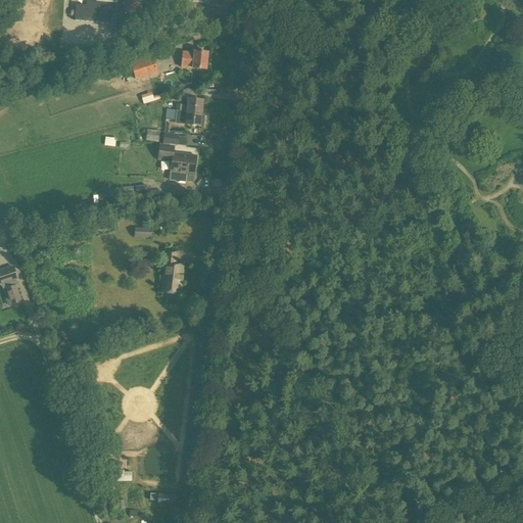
[(117,0),(117,4),(86,1),(86,6),(76,5),(75,20),(110,25),(111,12),(116,13),(114,30),(129,32),(131,11),(141,12),(141,0),(117,0)]
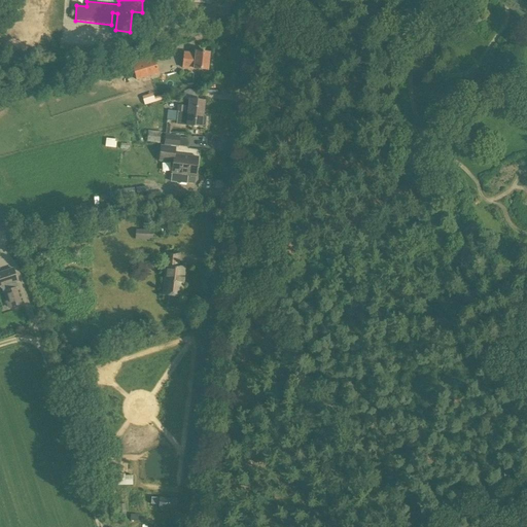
[(207,71),(209,54),(196,53),(196,55),(185,53),(183,68),(207,71)]
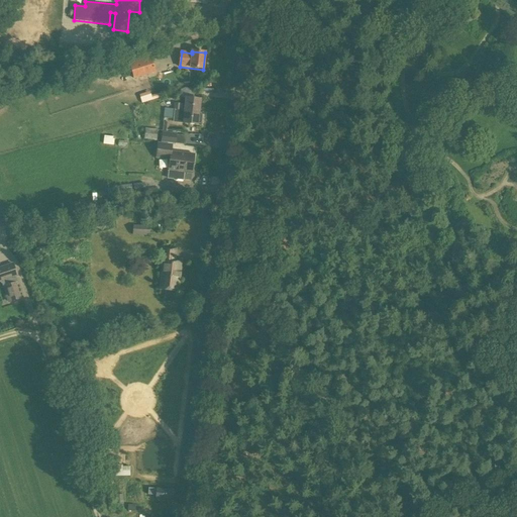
[(133,79),(156,73),(151,57),(128,64),(133,79)]
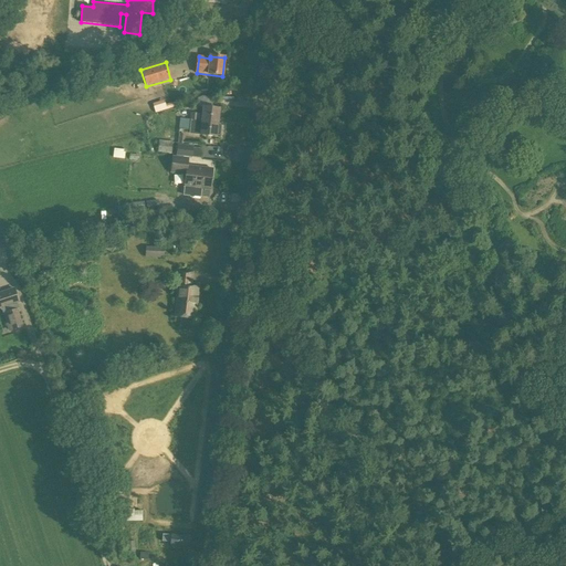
[(197,123),(219,125),(221,108),(202,107),(201,115),(191,113),(190,121),(191,121),(191,123),(197,123)]
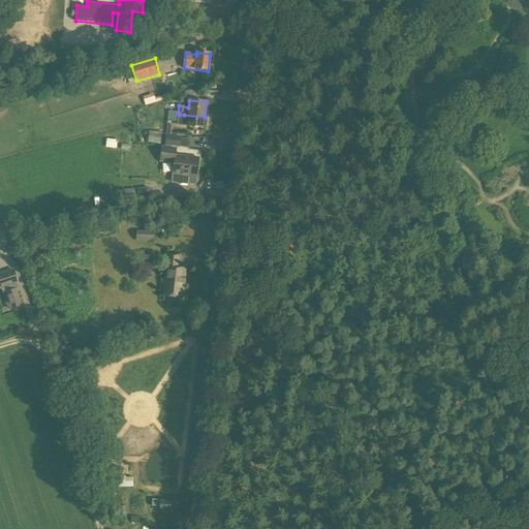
[(172,103),(161,105),(160,102),(149,103),(150,111),(173,107),(172,103)]
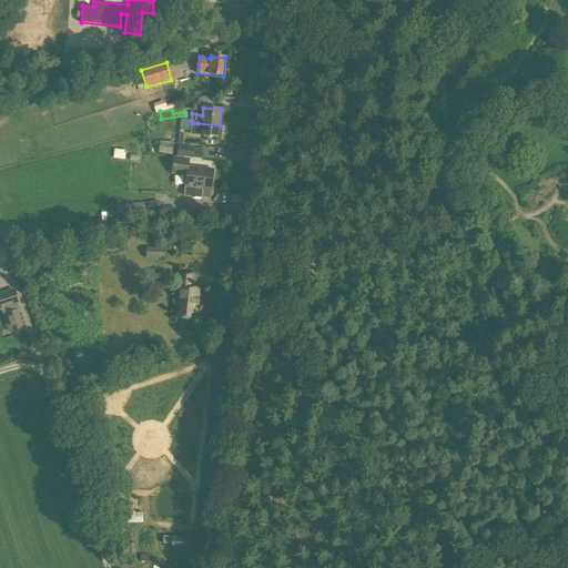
[(180,125),(180,130),(190,131),(191,124),(191,120),(181,120),(180,125)]
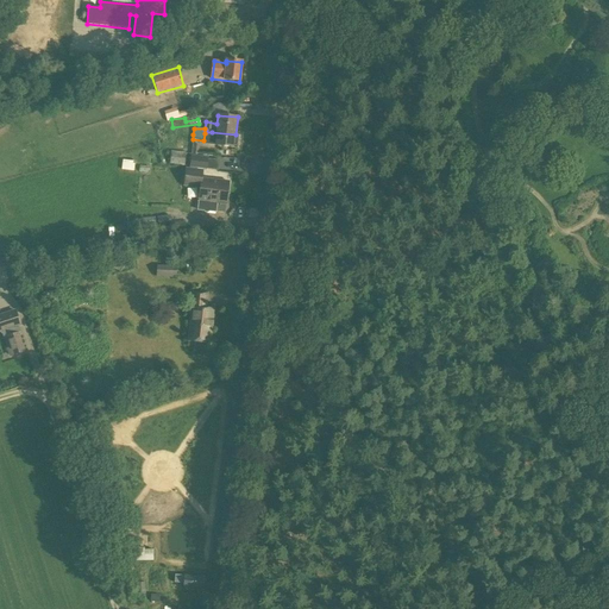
[(234,146),(237,145),(238,137),(236,135),(212,132),(206,132),(203,144),(234,148),(234,146)]
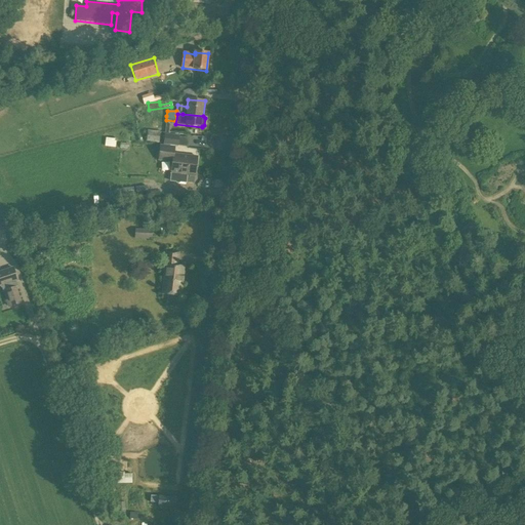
[(146,142),(159,143),(160,131),(147,130),(146,142)]
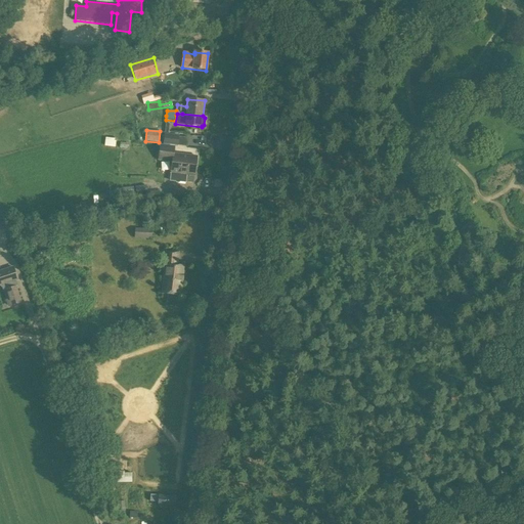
[(179,136),(164,134),(164,135),(163,145),(178,146),(179,137),(179,136)]
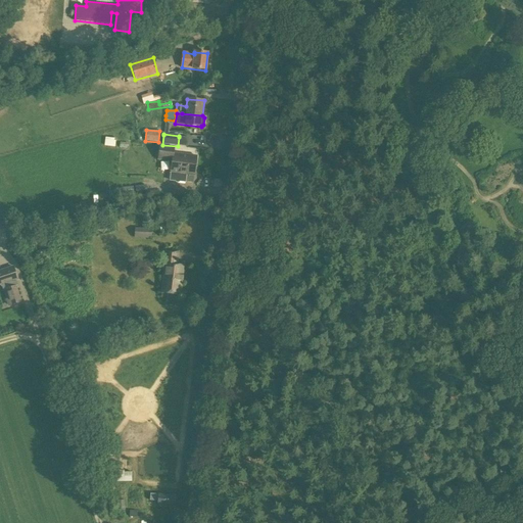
[(114,147),(115,139),(105,138),(104,146),(114,147)]
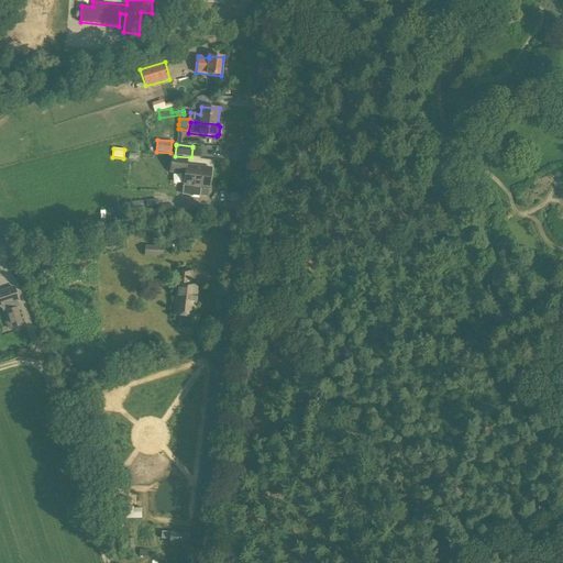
[(209,188),(211,168),(187,165),(188,158),(172,156),(169,173),(185,175),(183,194),(199,196),(200,187),(209,188)]
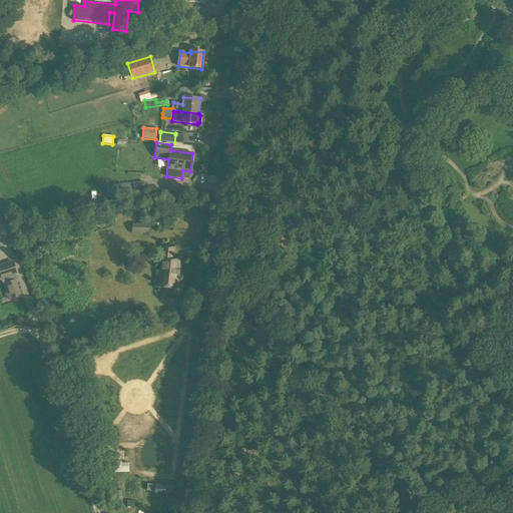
[(143,181),(132,183),(133,191),(144,189),(143,181)]
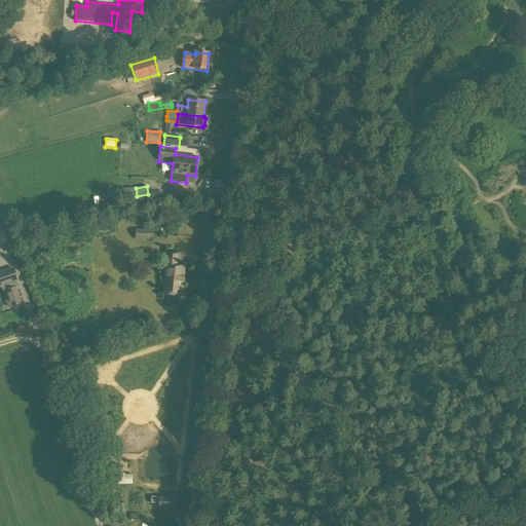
[(135,188),(117,190),(118,197),(135,195),(135,188)]
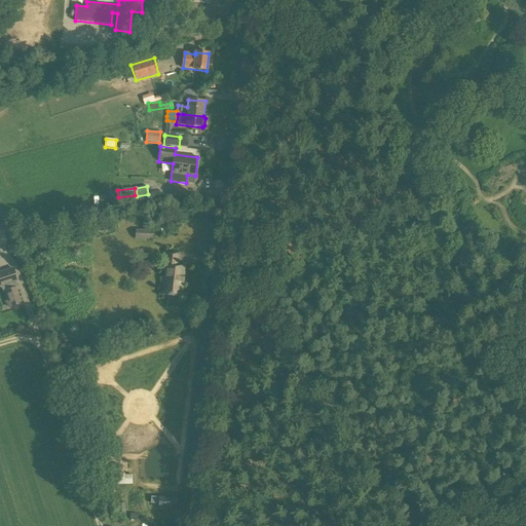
[(152,240),(153,230),(136,230),(135,239),(152,240)]
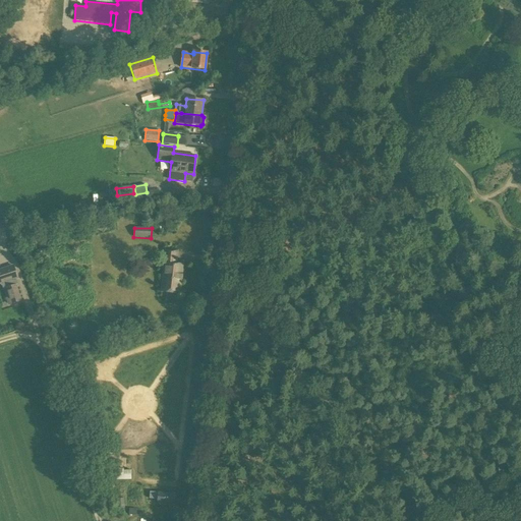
[(178,293),(181,264),(176,264),(177,251),(164,250),(162,266),(164,266),(162,287),(170,288),(170,292),(178,293)]
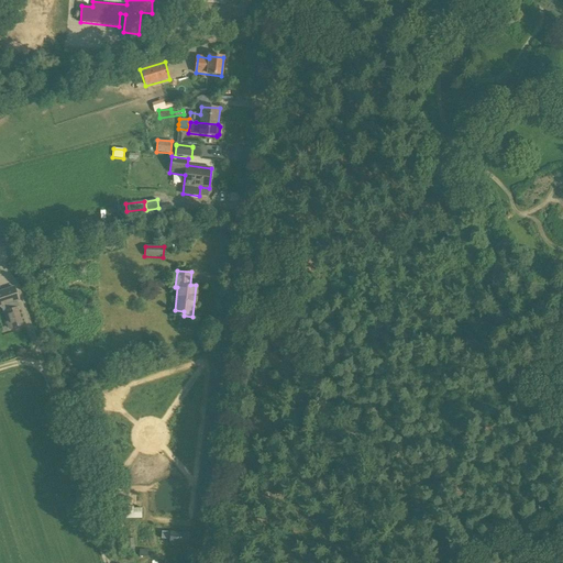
[(20,308),(18,301),(20,301),(14,286),(0,290),(0,307),(2,307),(10,329),(12,328),(12,329),(23,326),(18,309),(20,308)]
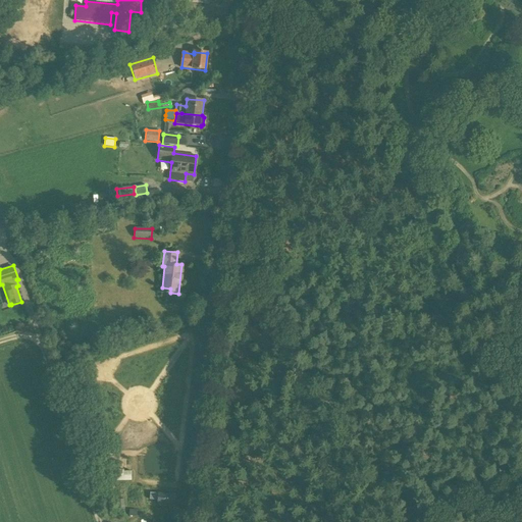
[(109,471),(109,481),(131,481),(131,470),(109,471)]
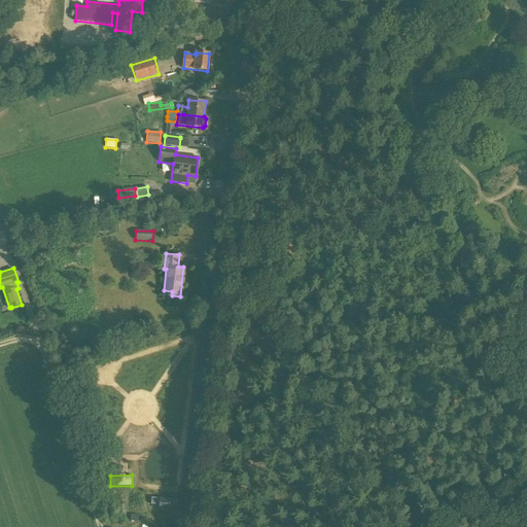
[(177,499),(161,497),(161,498),(152,497),(151,504),(160,505),(160,511),(176,513),(177,499)]
